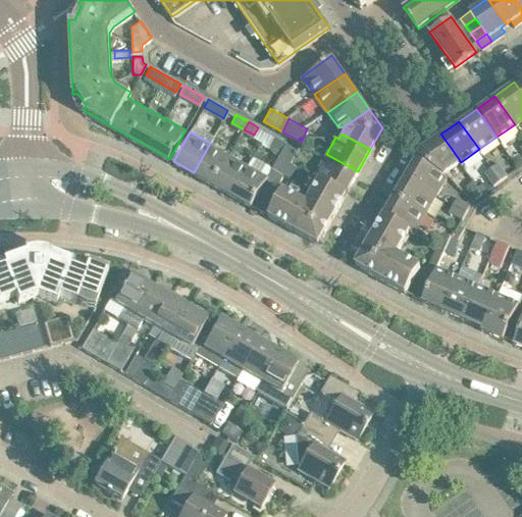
[(447,174),(444,170),(459,159),(440,134),(421,148),(416,157),(447,174)]
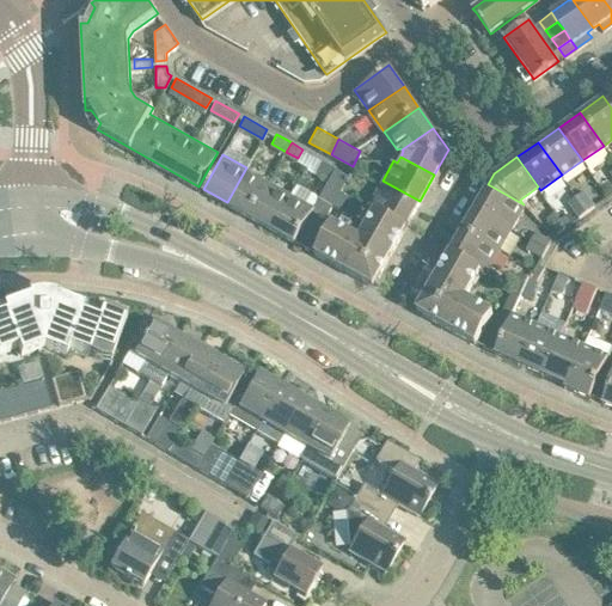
[(330,177),(335,167),(322,159),(317,170),(330,177)]
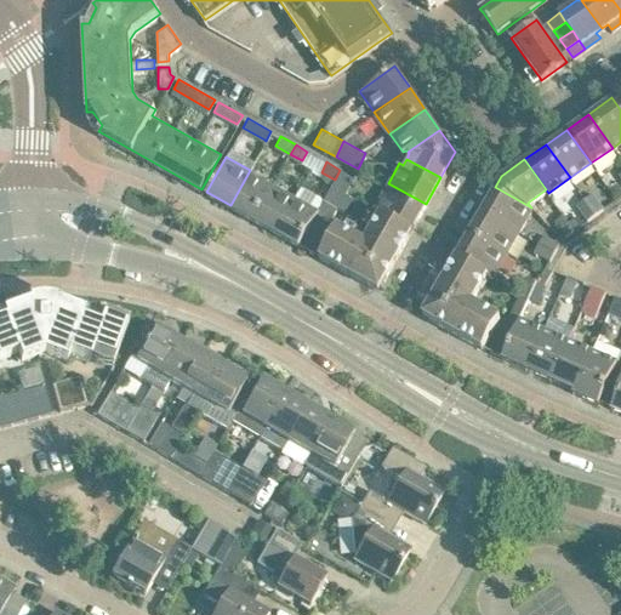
[(255,220),(274,184),(250,170),(231,205),(255,220)]
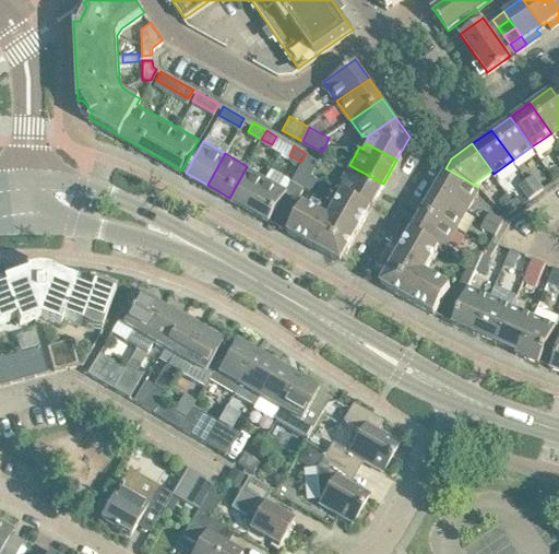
[(309,173),(318,160),(306,153),(301,162),(286,188),(269,220),(281,226),(304,184),(310,187),(316,176),(309,173)]
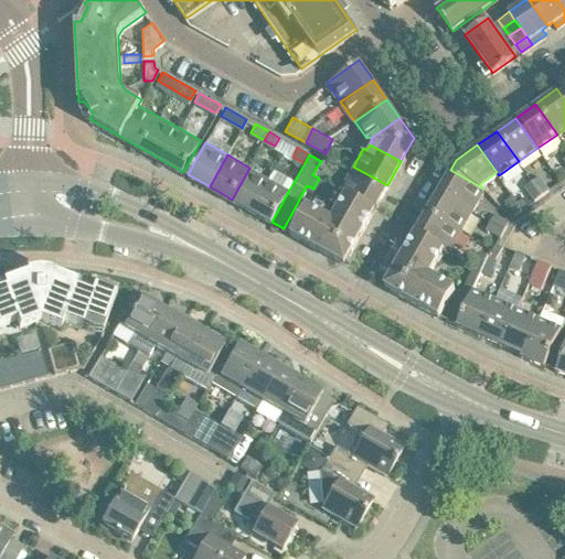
[(373,210),(387,185),(353,167),(340,190),(345,193),(373,210)]
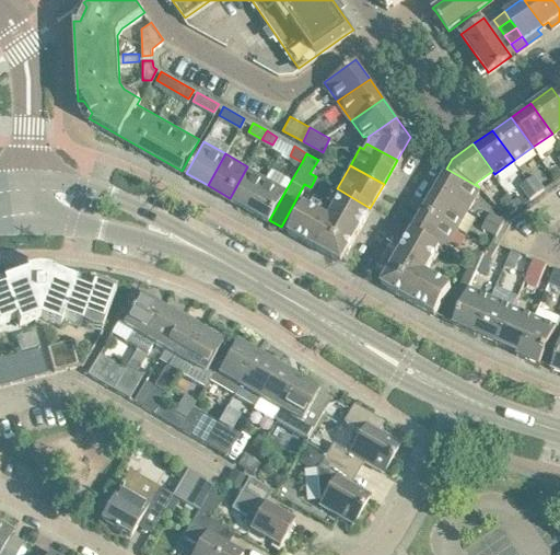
[(249,208),(267,177),(247,166),(230,198),(249,208)]
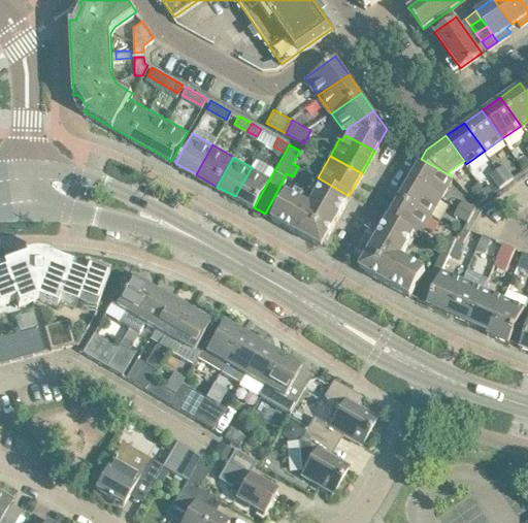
[(440,195),(452,176),(421,159),(409,178),(440,195)]
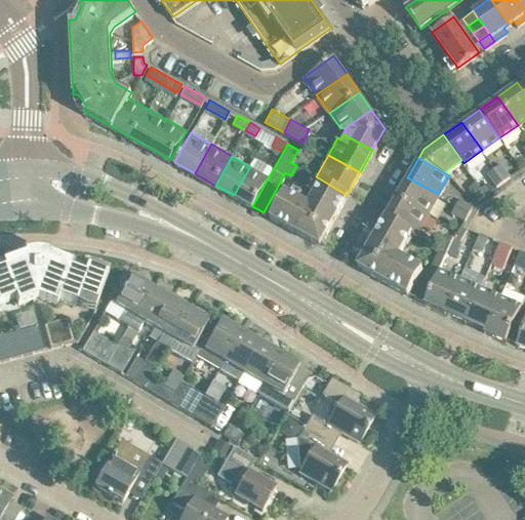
[(503,180),(510,174),(500,161),(494,166),(503,180)]
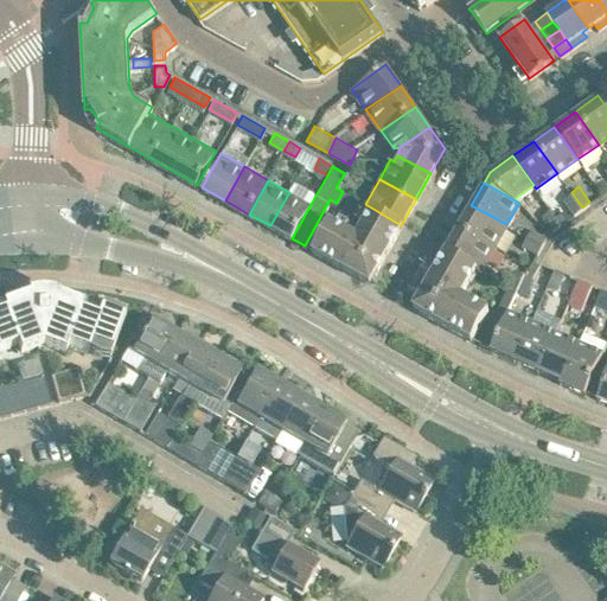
[(292,238),(311,204),(289,192),(270,225),(292,238)]
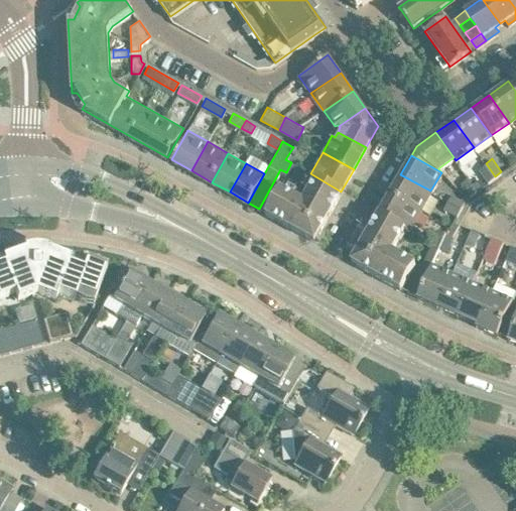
[(489,180),(495,176),(486,163),(480,168),(489,180)]
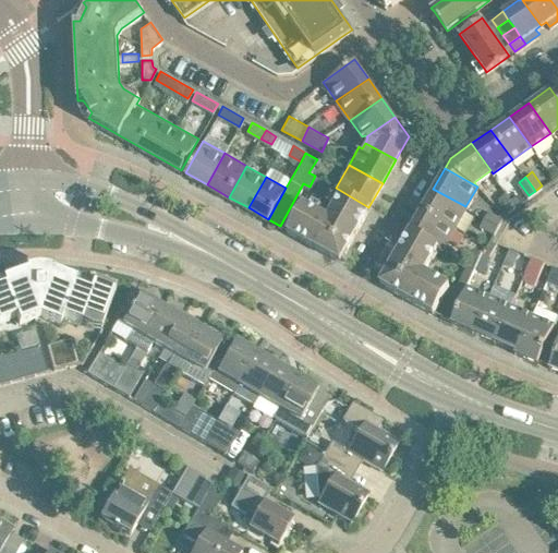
[(455,227),(465,206),(433,189),(421,208),(455,227)]
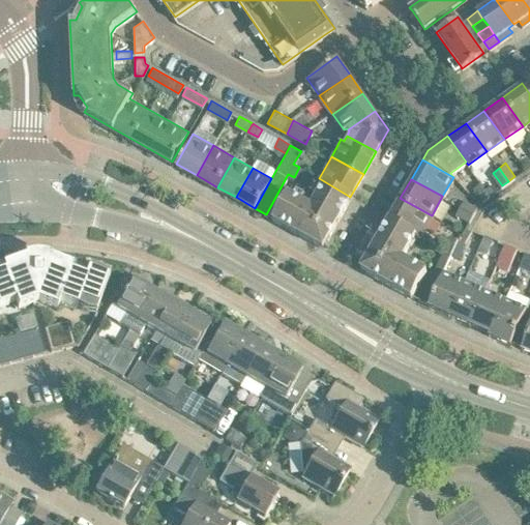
[(337,219),(350,197),(324,181),(312,204),(337,219)]
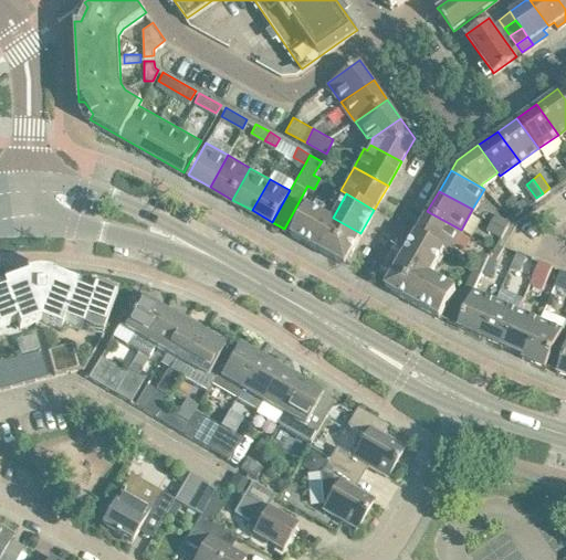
[(515,213),(523,208),(513,193),(505,199),(515,213)]
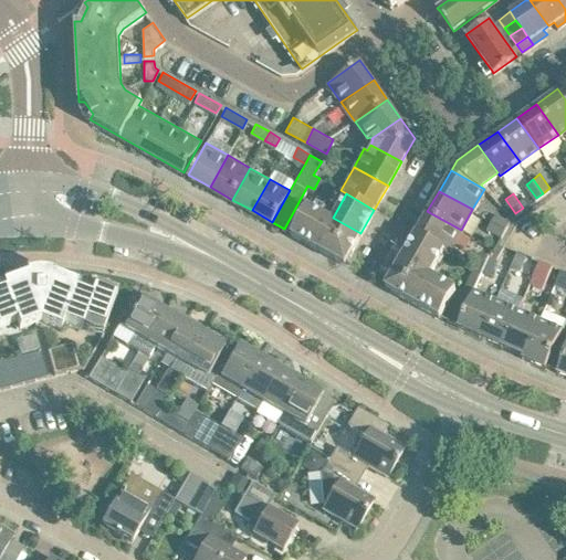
[(347,257),(360,233),(333,218),(306,203),(302,213),(291,232),(341,260),(342,257),(346,256),(347,257)]
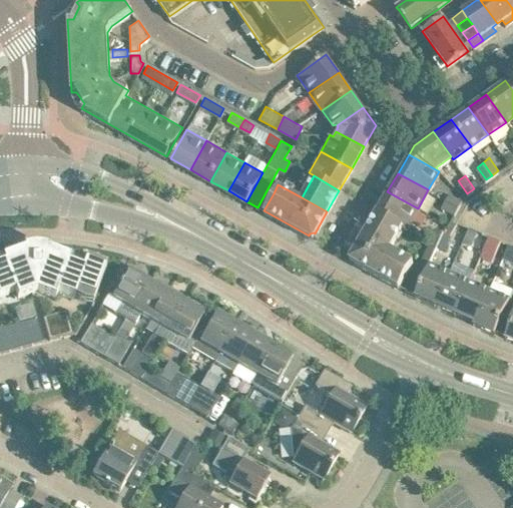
[(407,227),(413,216),(418,208),(387,191),(377,210),(407,227)]
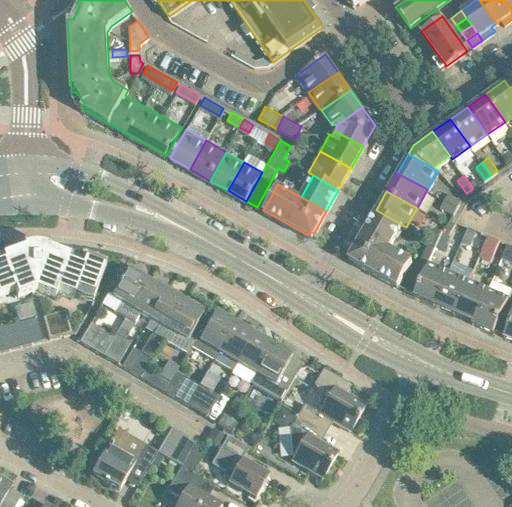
[(453,213),(461,199),(448,192),(440,205),(453,213)]
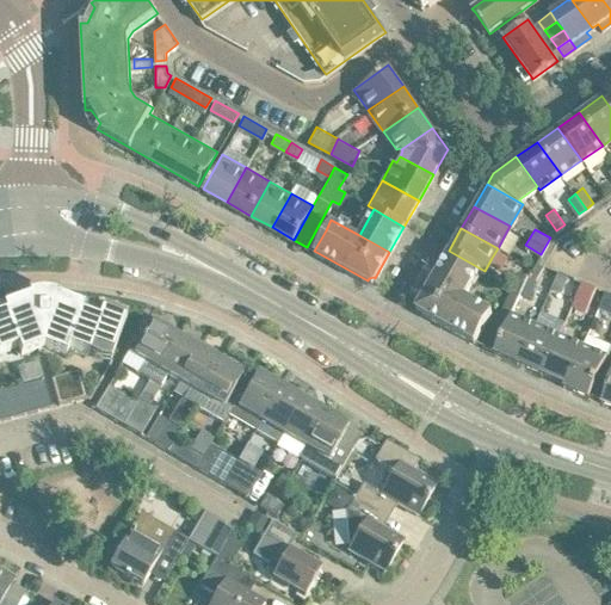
[(485,271),(449,251),(419,303),(421,304),(423,309),(421,310),(475,341),(492,312),(467,297),(464,290),(479,269),(485,271)]
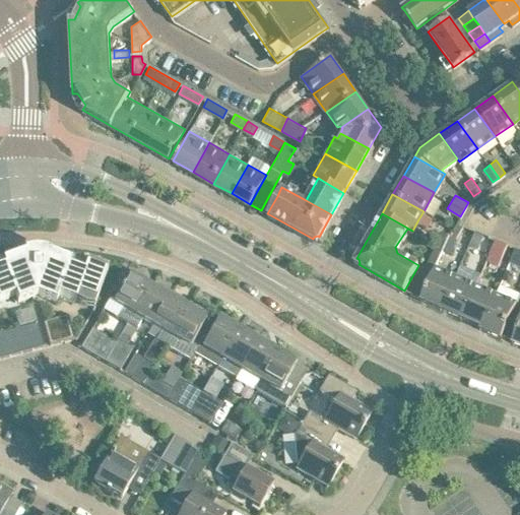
[(420,297),(435,265),(443,247),(449,234),(441,230),(413,294),(420,297)]
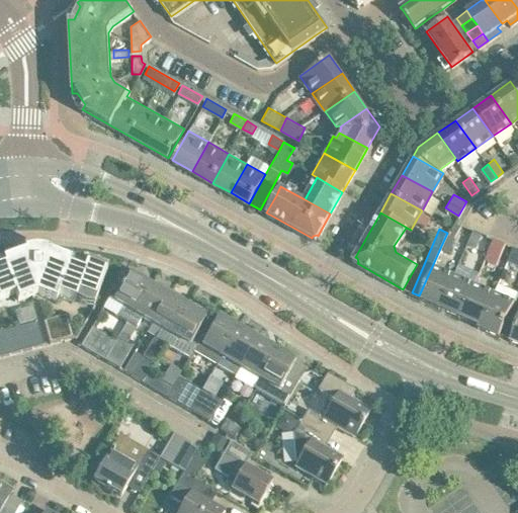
[(447,249),(453,236),(447,233),(441,246),(447,249)]
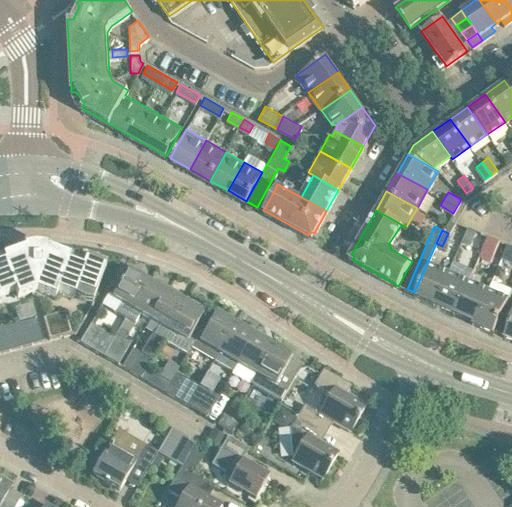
[(490,260),(492,257),(500,239),(487,233),(481,248),(478,254),(490,260)]
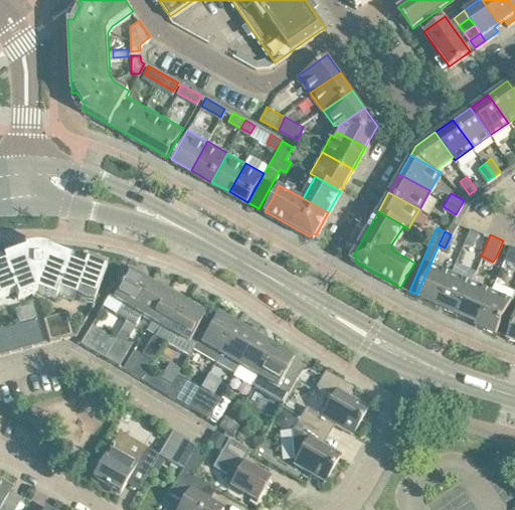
[(0,294),(15,290),(17,296),(36,289),(54,296),(57,289),(74,296),(77,288),(94,294),(91,302),(92,302),(106,265),(86,258),(82,267),(67,261),(69,256),(48,247),(49,245),(49,244),(46,242),(36,241),(25,242),(22,243),(23,245),(23,247),(2,256),(4,261),(0,262),(0,294)]
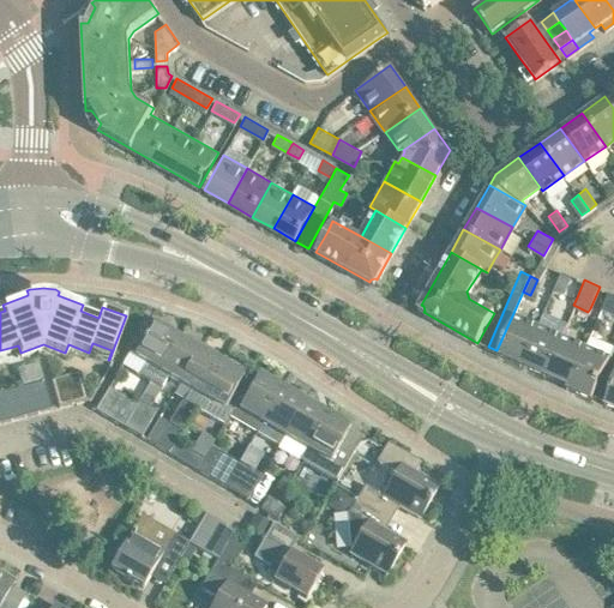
[(613,313),(613,293),(609,292),(602,308),(613,313)]
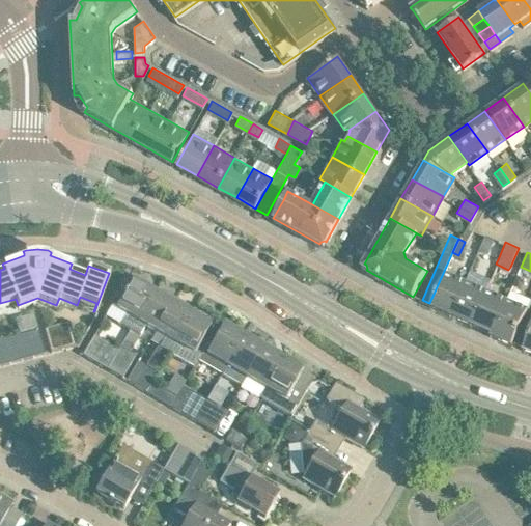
[(450,313),(465,280),(444,271),(429,303),(429,304),(450,313)]
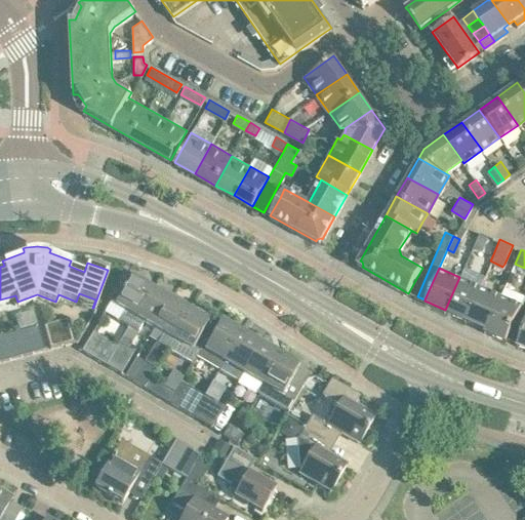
[(112,294),(104,310),(118,318),(127,324),(150,285),(145,282),(147,277),(133,269),(130,274),(117,297),(112,294)]
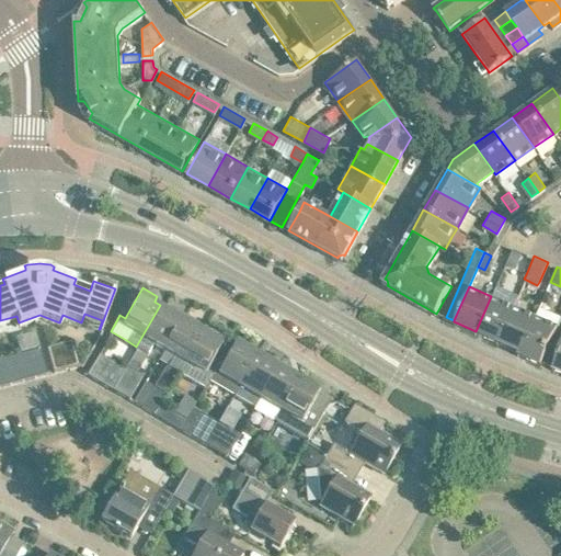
[(495,340),(512,306),(513,305),(491,296),(476,331),(495,340)]
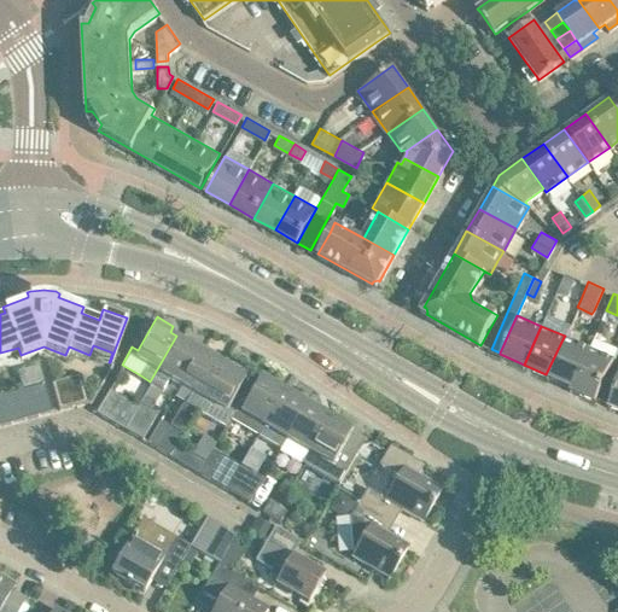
[(187,334),(184,339),(176,336),(150,382),(162,388),(169,376),(180,382),(203,343),(187,334)]
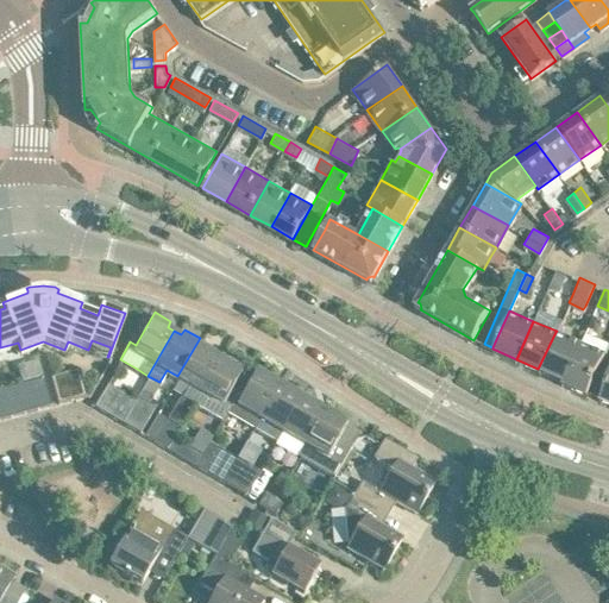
[(563,379),(579,341),(557,331),(556,332),(538,369),(563,379)]
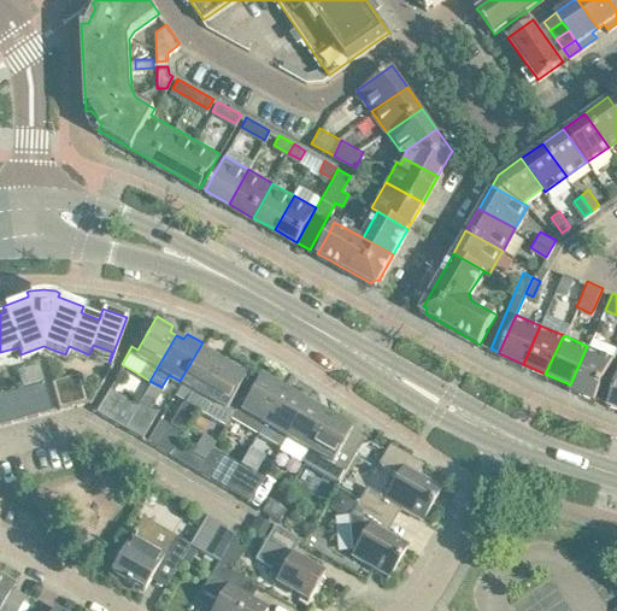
[(184,400),(195,406),(222,362),(215,357),(218,352),(203,342),(180,381),(192,387),(184,400)]
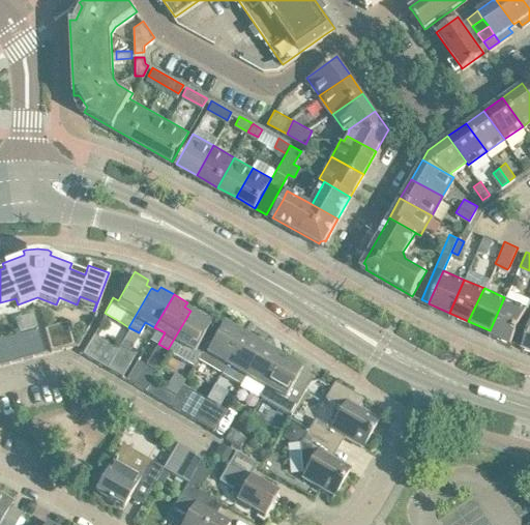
[(510,342),(519,323),(526,308),(504,297),(490,330),(489,332),(510,342)]
